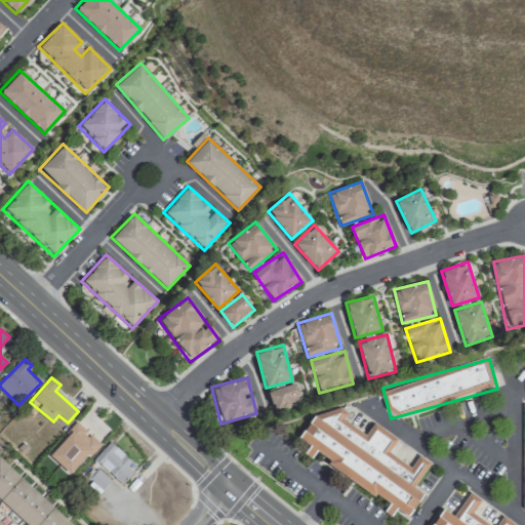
[(268,391),(274,410),(300,402),(294,381),(268,391)]
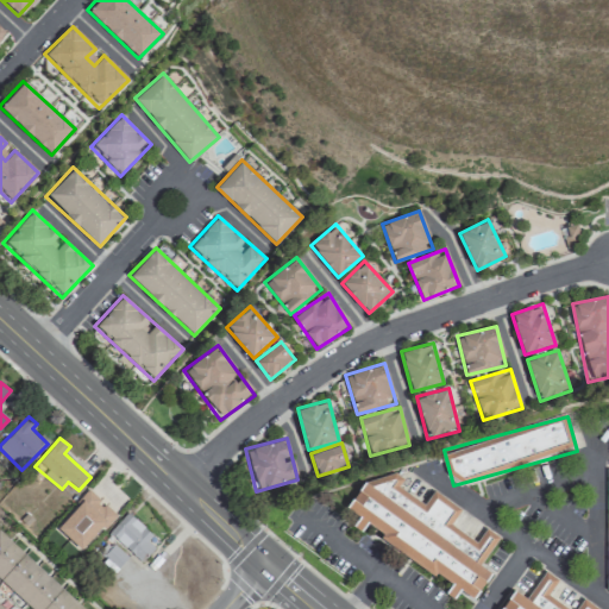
[(365,526),(434,575),(439,576),(449,583),(445,594),(454,600),(459,591),(475,597),(491,572),(481,565),(497,540),(500,535),(487,527),(478,539),(471,537),(454,525),(460,508),(434,489),(425,503),(402,488),(406,478),(374,470),(347,508),(357,514),(353,526),(362,532),(365,526)]
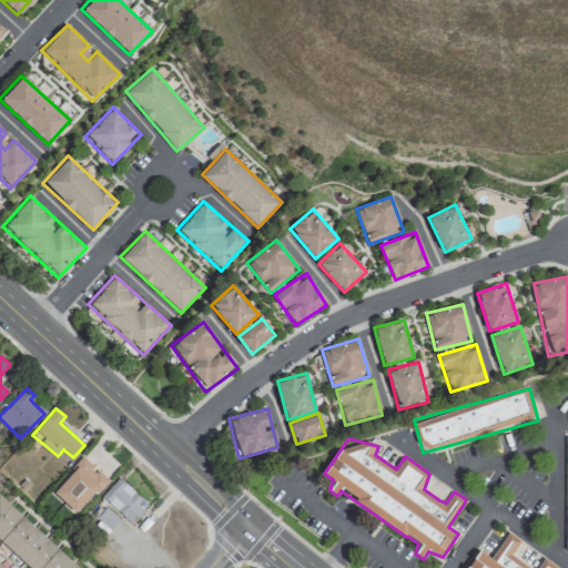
[(51,492),(74,513),(105,479),(82,457),(51,492)]
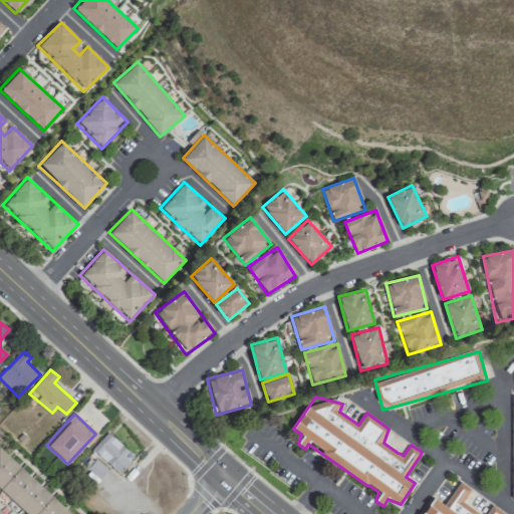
[(135,458),(108,433),(92,449),(118,475),(135,458)]
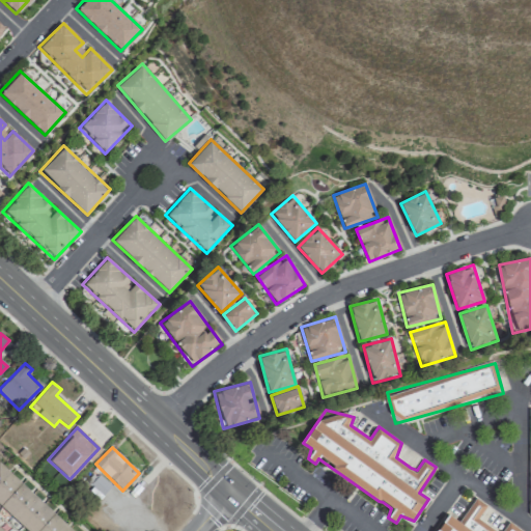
[(0,504),(29,530),(75,530),(0,463),(0,504)]
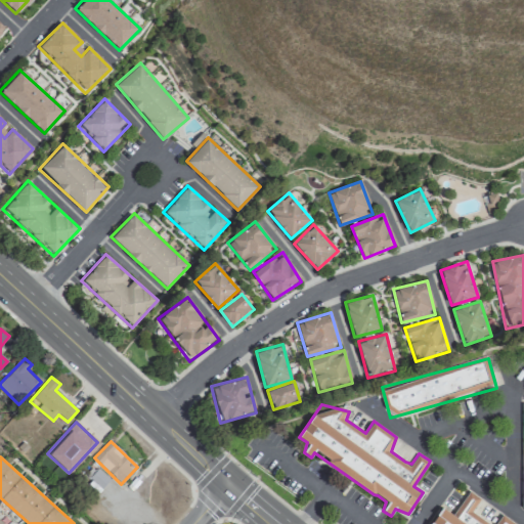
[(101,489),(110,480),(95,467),(86,476),(101,489)]
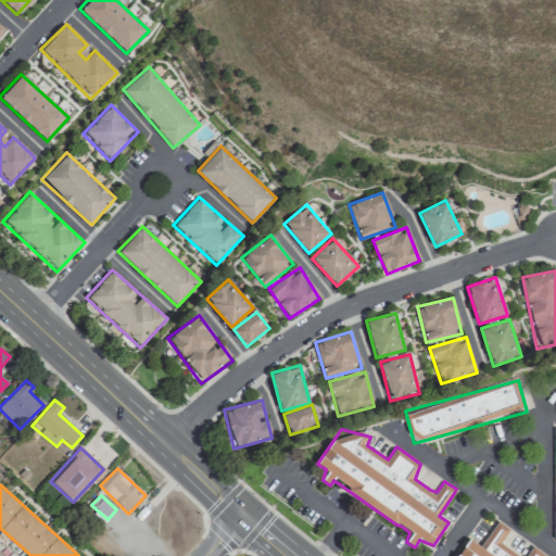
[(548,555),(534,546),(529,550),(525,555),(522,555),(502,543),(512,529),(496,520),(481,545),(468,538),(456,555),(548,555)]
